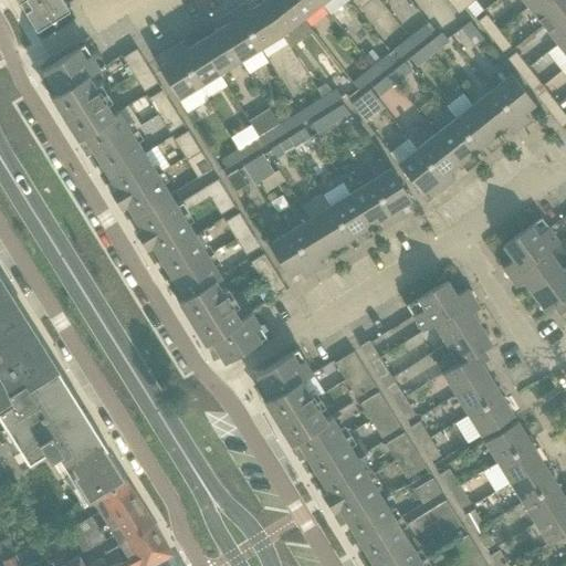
[(17,0),(35,31),(69,10),(62,0),(17,0)]
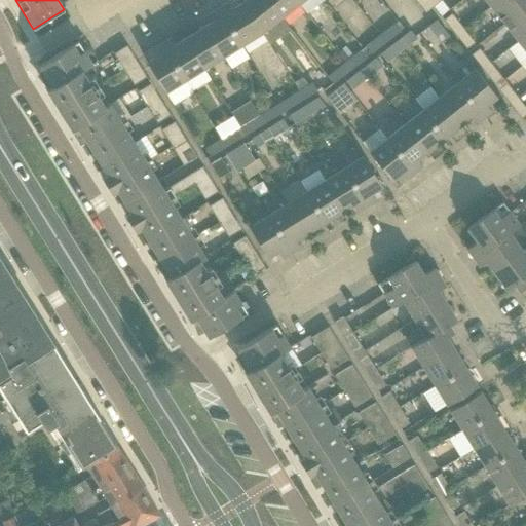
[(264,0),(245,0),(241,3),(262,33),(279,19),(264,0)]
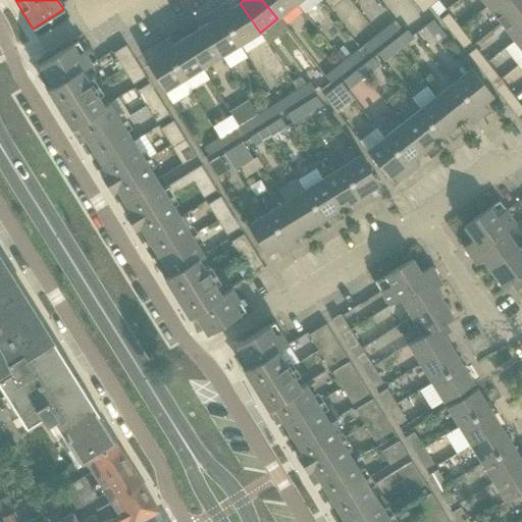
[(292,0),(262,0),(277,18),(296,5),(292,0)]
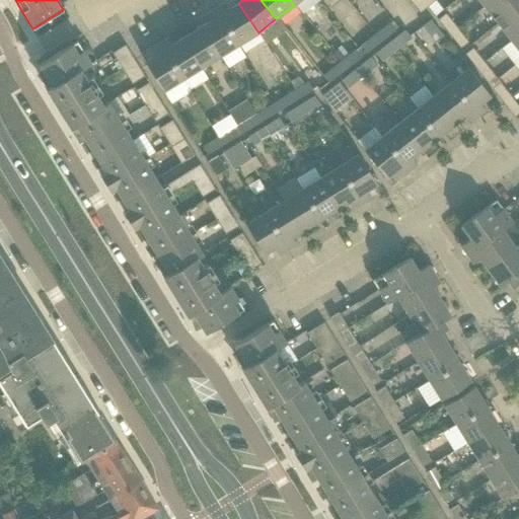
[(290,0),(294,5),(301,14),(319,1),(318,0),(290,0)]
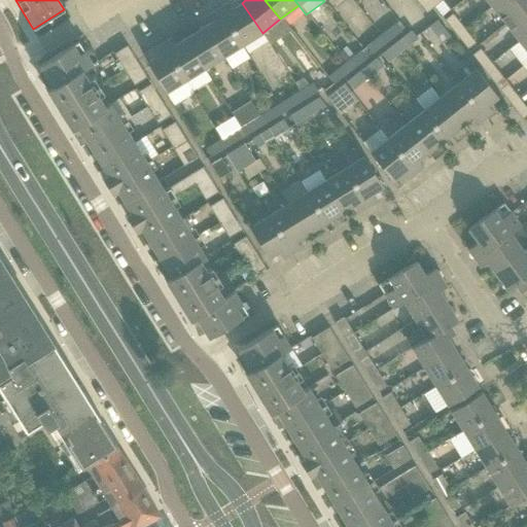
[(427,0),(421,6),(426,13),(442,1),(441,0),(427,0)]
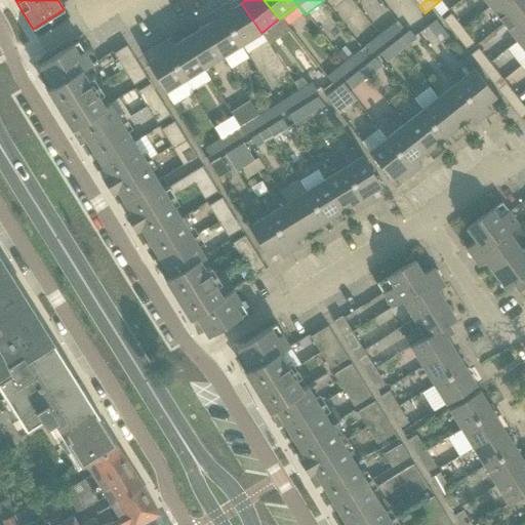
[(524,0),(497,0),(489,7),(502,25),(524,6),(524,0)]
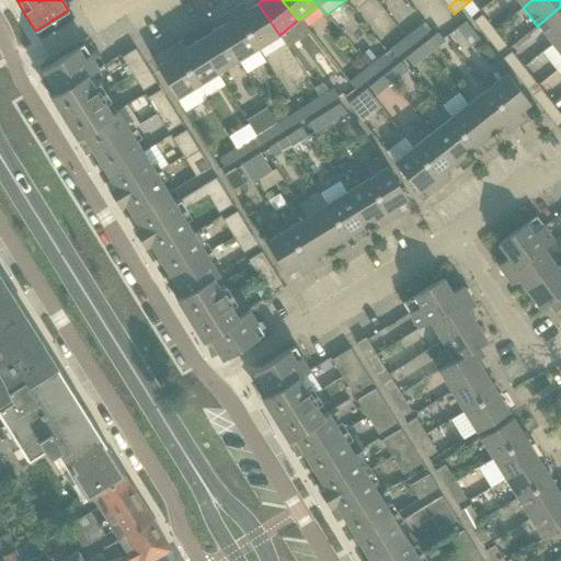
[(242,2),(233,8),(259,48),(279,35),(258,3),(248,10),(242,2)]
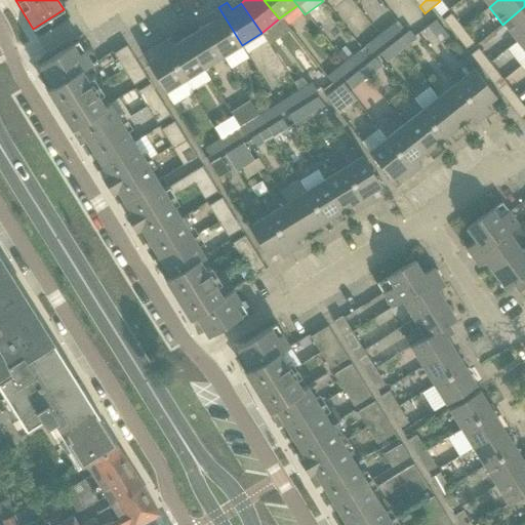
[(524,6),(502,25),(516,42),(524,35),(524,6)]
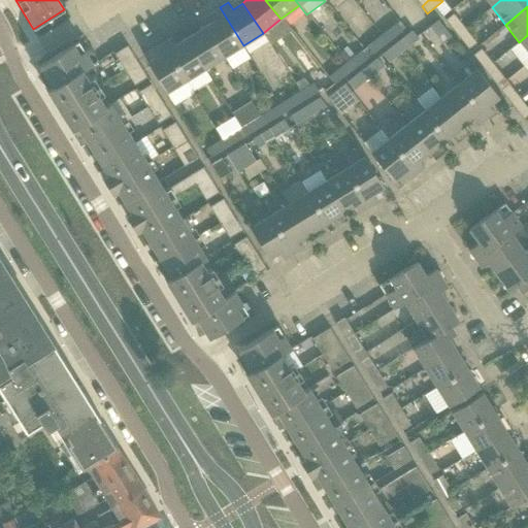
[(215,21),(205,27),(224,57),(243,45),(220,7),(210,13),(215,21)]
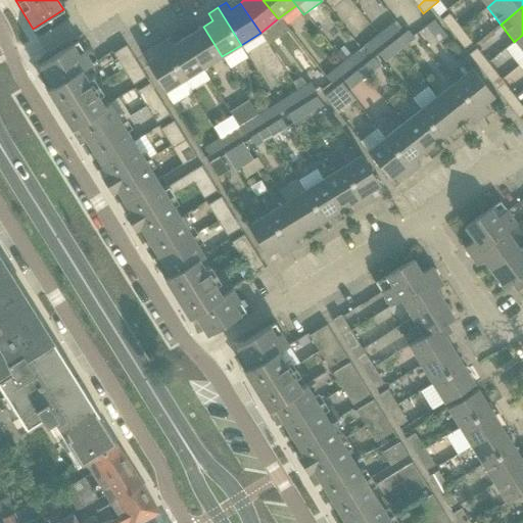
[(441,19),(440,19),(453,35),(454,34),(456,32),(461,29),(448,13),(441,19)]
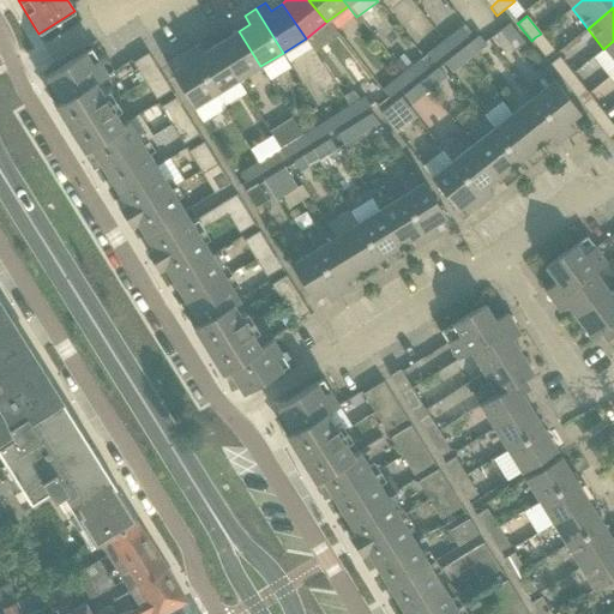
[(499,31),(515,50),(524,42),(509,24),(499,31)]
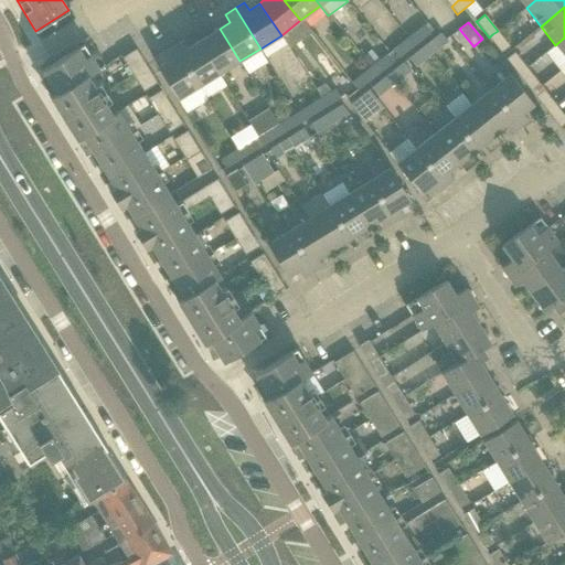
[(424,25),(408,38),(414,45),(429,33),(424,25)]
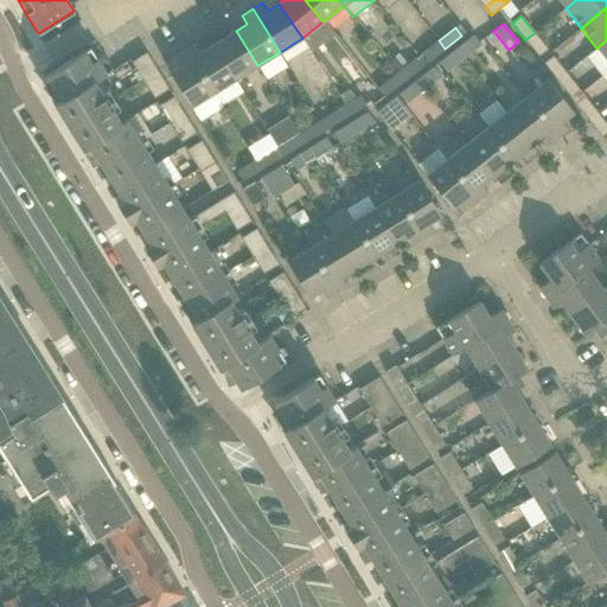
[(236,31),(213,44),(236,80),(257,65),(236,31)]
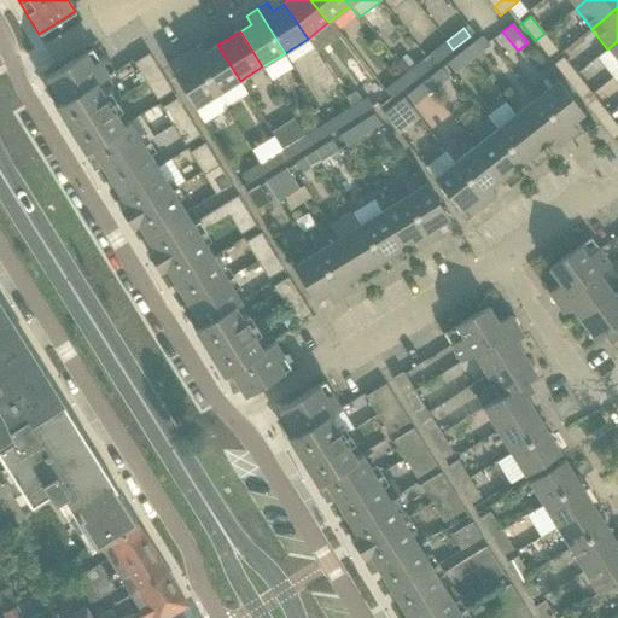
[(536,40),(535,41),(548,58),(549,57),(552,54),(558,50),(544,34),(538,38),(536,40)]
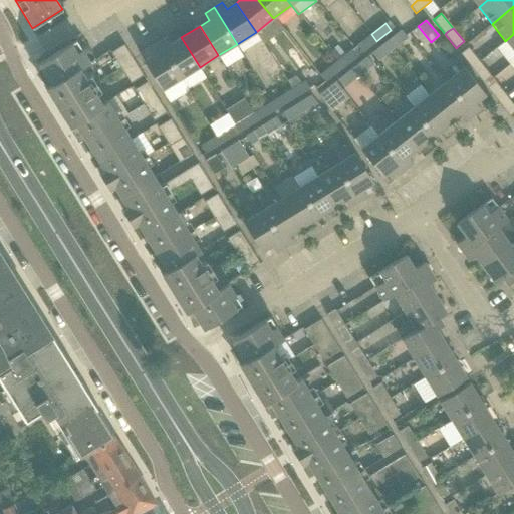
[(401,30),(387,41),(394,49),(408,38),(401,30)]
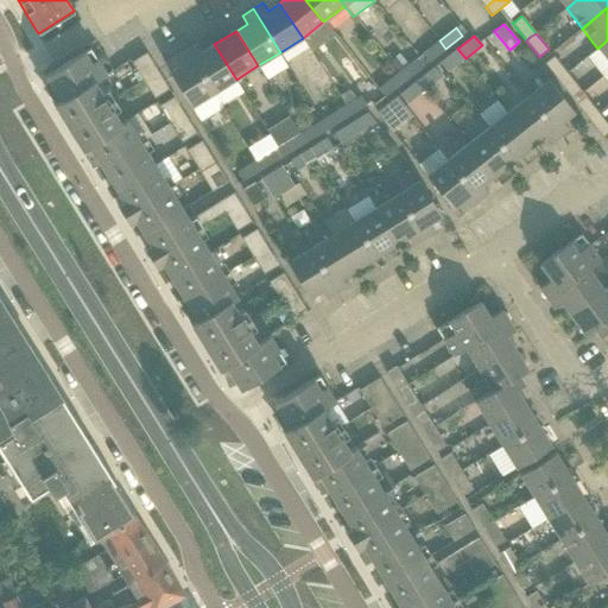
[(445,49),(439,40),(422,55),(429,62),(445,49)]
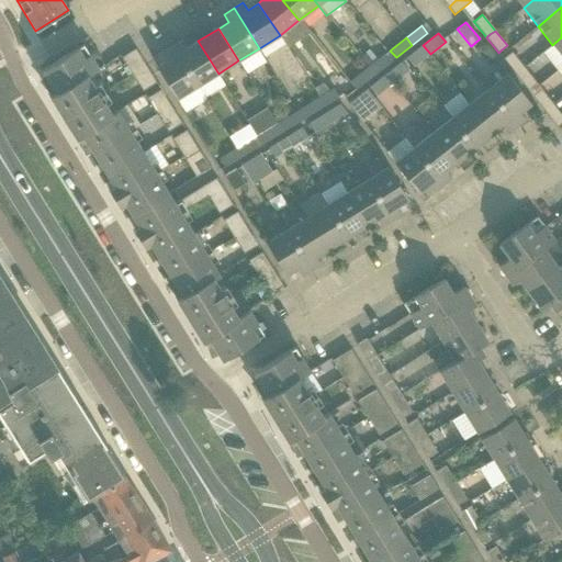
[(561,37),(552,45),(561,57),(561,37)]
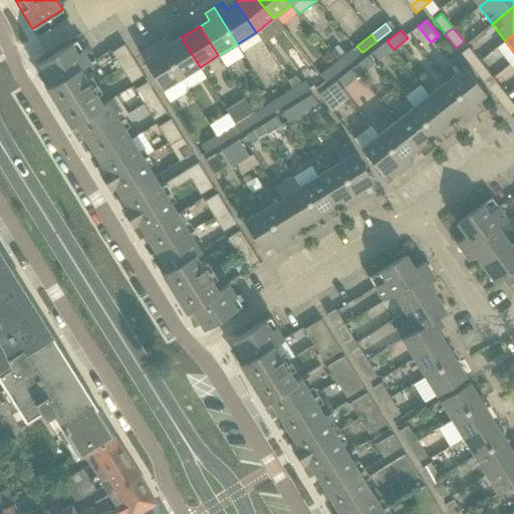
[(167,37),(158,42),(181,78),(200,67),(181,37),(171,43),(167,37)]
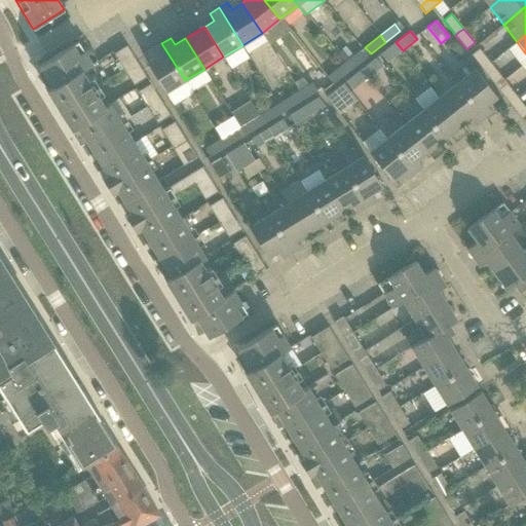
[(39,78),(60,110),(92,88),(81,71),(92,65),(78,41),(39,66),(45,74),(39,78)]
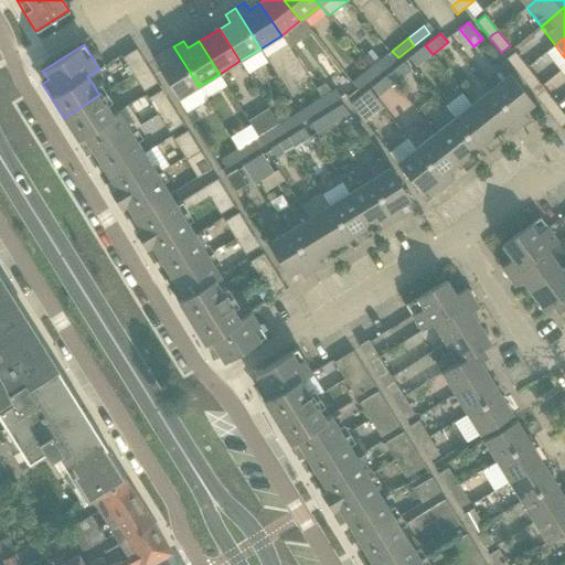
[(433,54),(425,45),(409,57),(416,66),(433,54)]
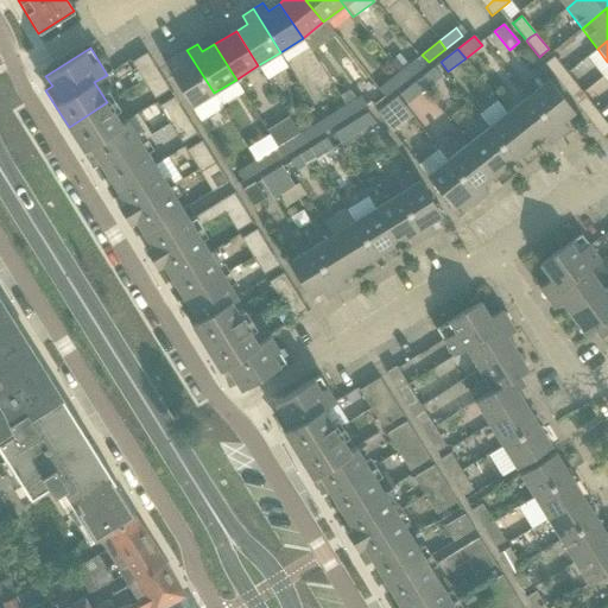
[(182,64),(170,73),(182,93),(191,107),(201,121),(222,108),(214,93),(187,50),(177,56),(182,64)]
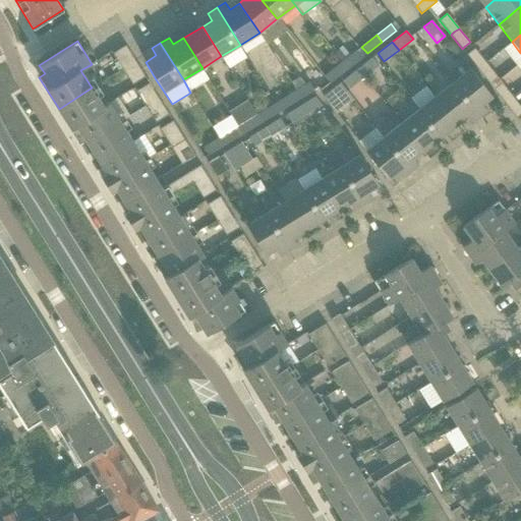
[(125,45),(113,53),(132,84),(146,76),(125,45)]
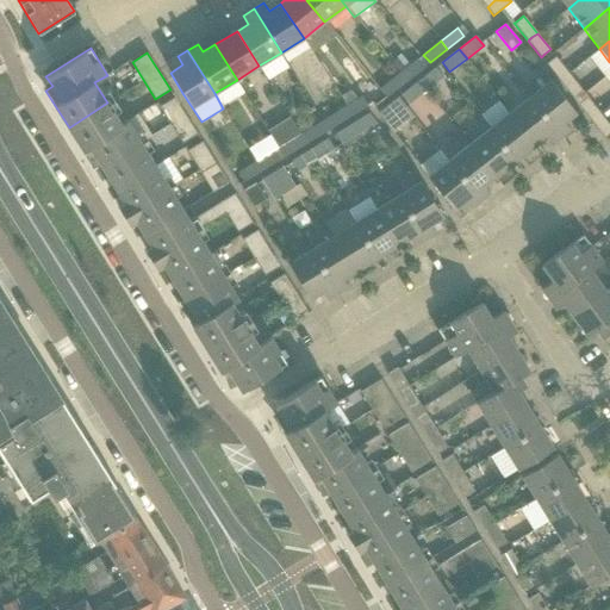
[(556,57),(547,64),(559,81),(570,73),(556,57)]
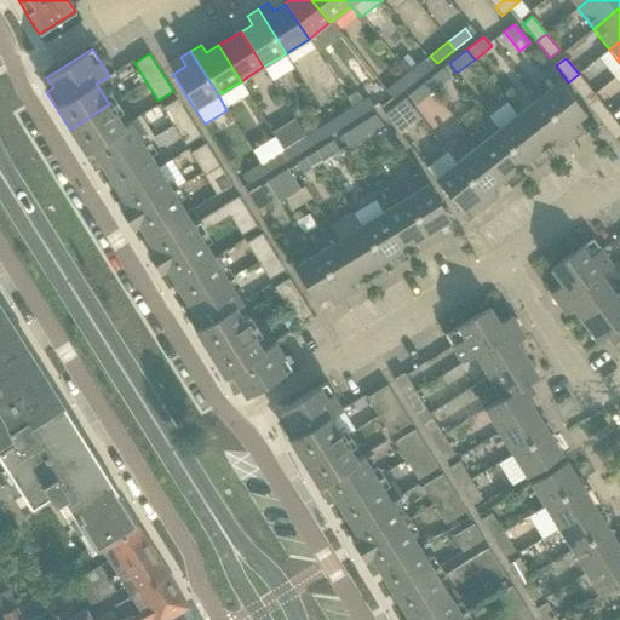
[(424,61),(406,75),(412,84),(430,69),(424,61)]
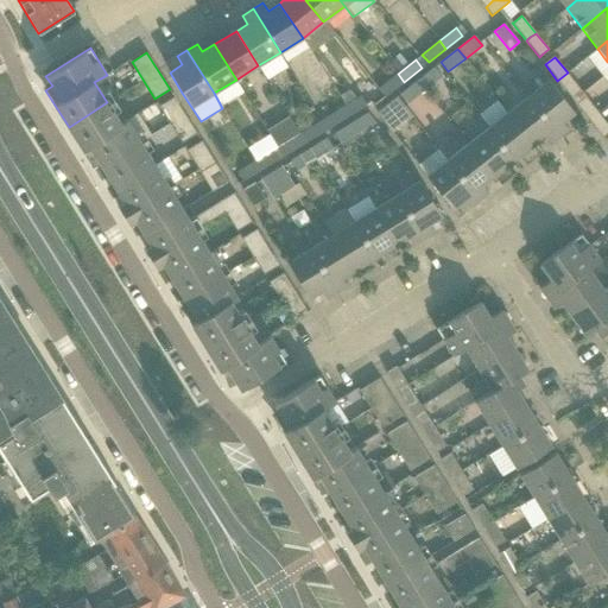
[(434,67),(417,81),(424,90),(442,76),(434,67)]
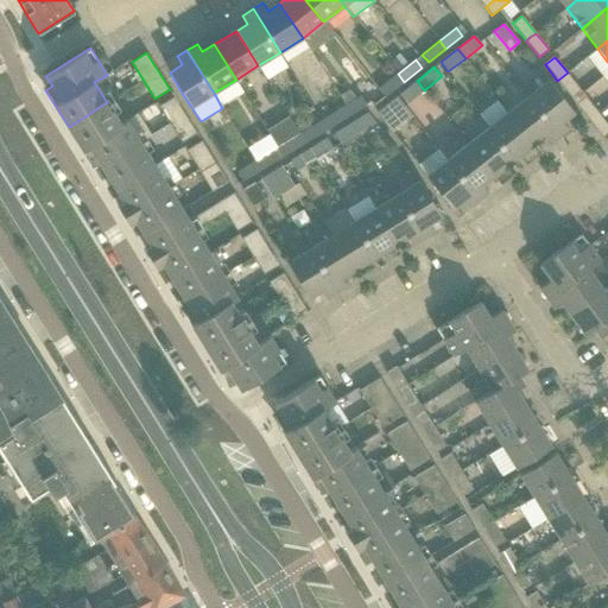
[(568,73),(557,81),(571,97),(581,89),(568,73)]
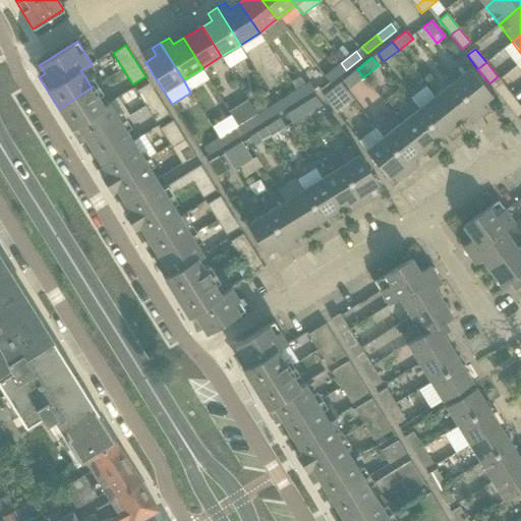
[(346,70),(341,63),(327,73),(333,80),(346,70)]
